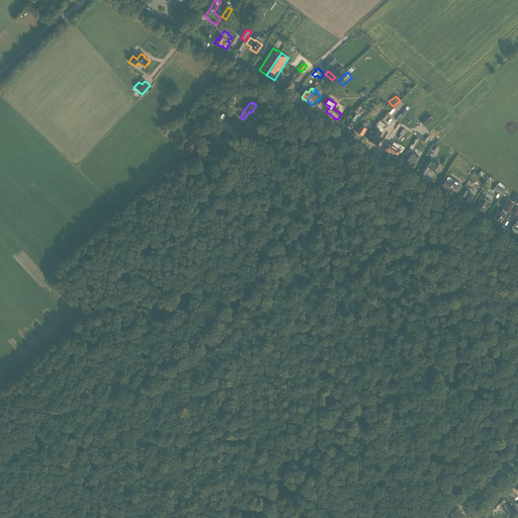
[(211,118),(220,124),(226,116),(221,112),(217,118),(213,116),(211,118)]
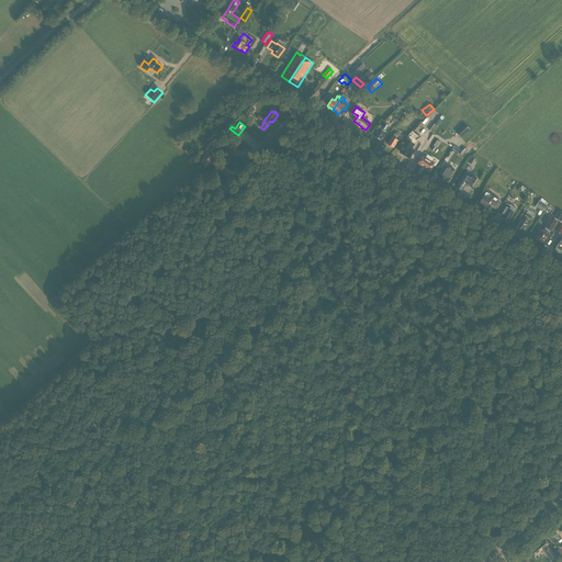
[(381,139),(385,132),(384,132),(388,126),(385,124),(382,127),(381,130),(380,128),(374,136),(381,139)]
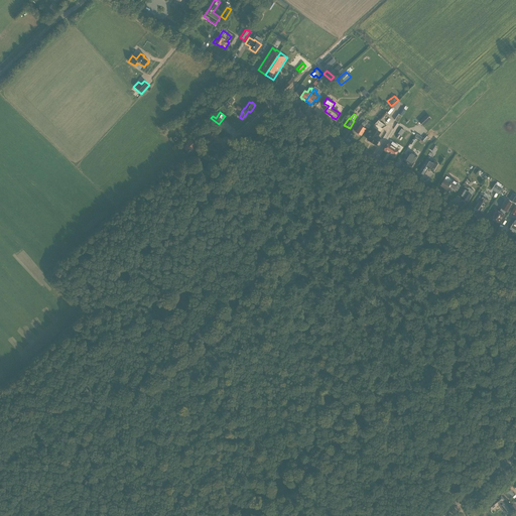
[(427,115),(419,122),(423,126),(431,119),(427,115)]
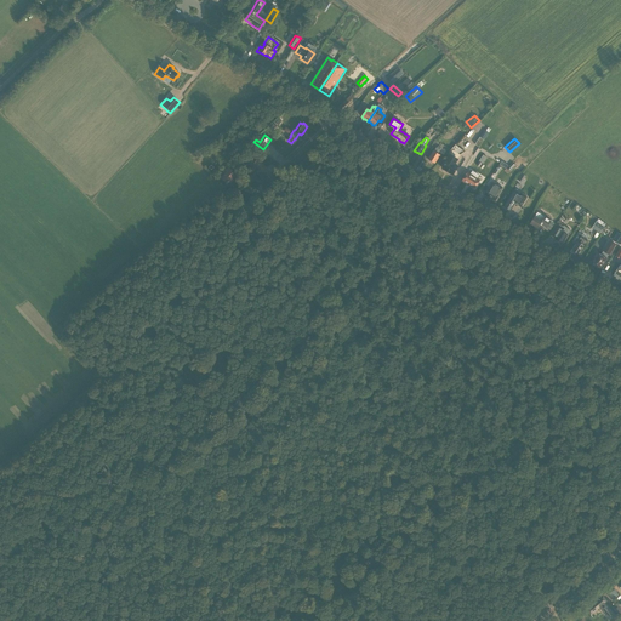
[(438,154),(440,151),(437,148),(434,152),(433,151),(428,159),(431,161),(433,164),(434,163),(436,164),(440,155),(438,154)]
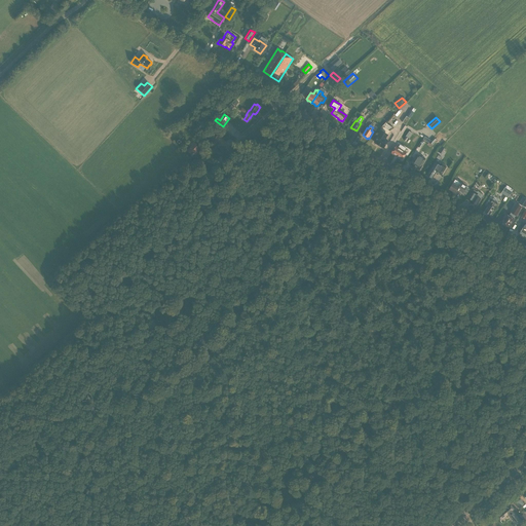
[(374,142),(377,144),(378,145),(379,144),(384,147),(388,141),(385,140),(386,137),(386,134),(381,130),(379,136),(374,142)]
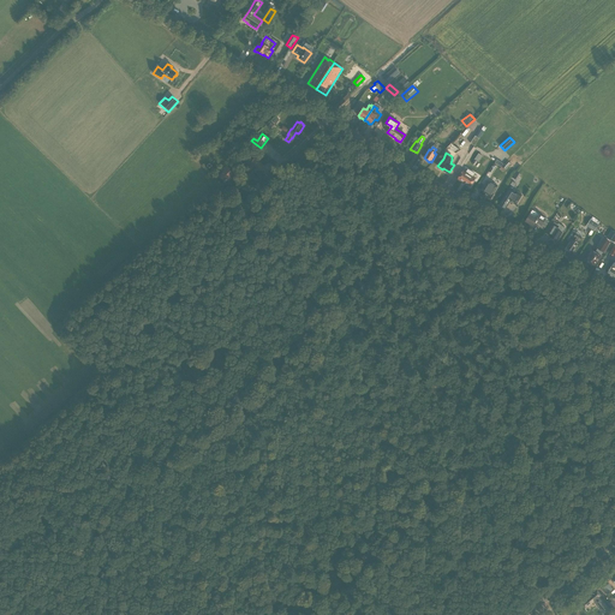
[(252,161),(261,168),(261,169),(264,166),(256,157),(252,161)]
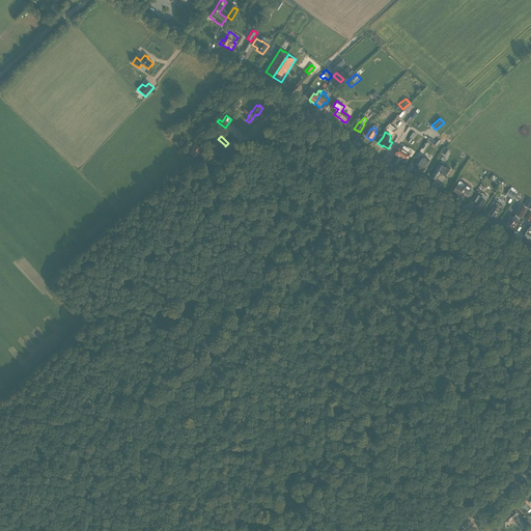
[(193,146),(194,147),(189,152),(193,157),(195,154),(198,156),(202,150),(200,148),(201,148),(196,143),(193,146)]
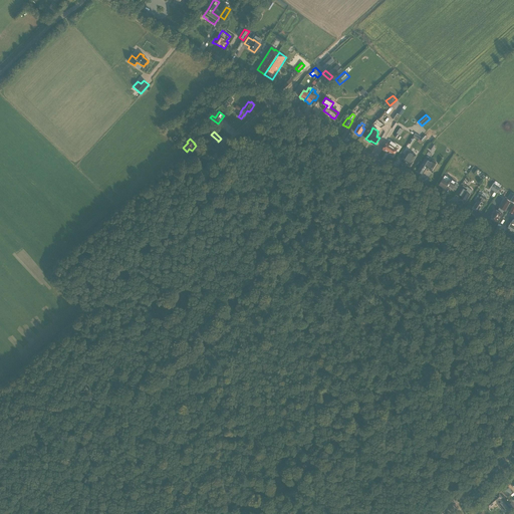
[(397,145),(392,142),(390,145),(387,143),(382,150),(393,156),(398,150),(395,148),(397,145)]
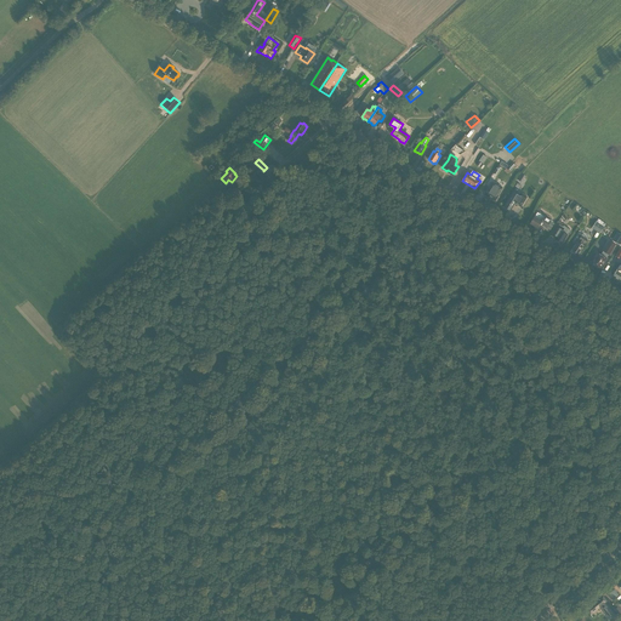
[(499,195),(502,188),(493,182),(489,189),(485,195),(495,201),(499,195)]
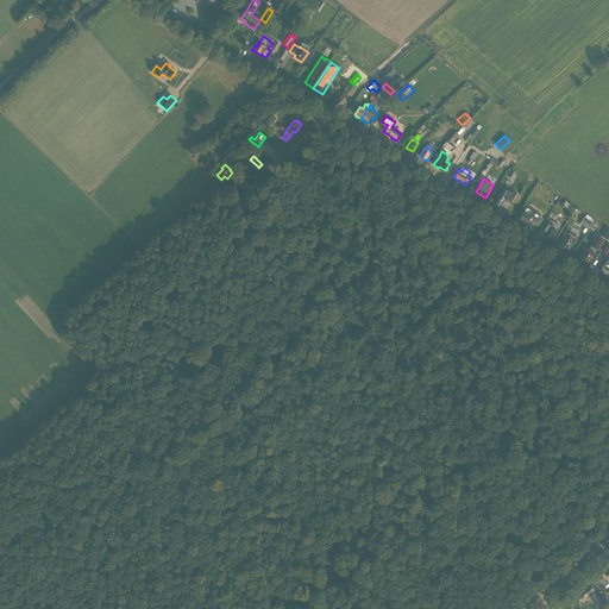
[(510,193),(503,188),(500,195),(494,203),(501,207),(504,200),(510,203),(518,193),(513,190),(510,193)]
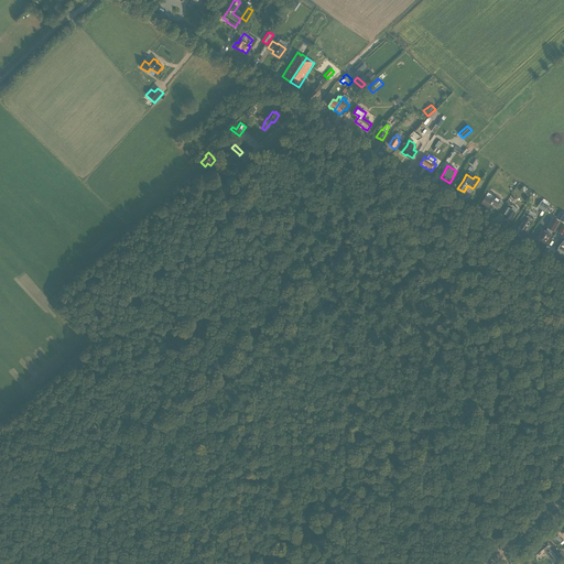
[(496,207),(500,201),(488,193),(481,203),(488,207),(490,204),(496,207)]
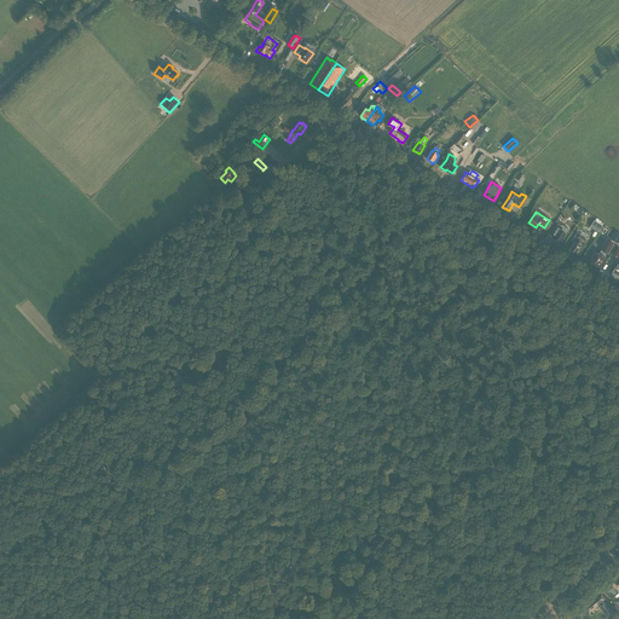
[(595,220),(591,225),(600,230),(603,225),(595,220)]
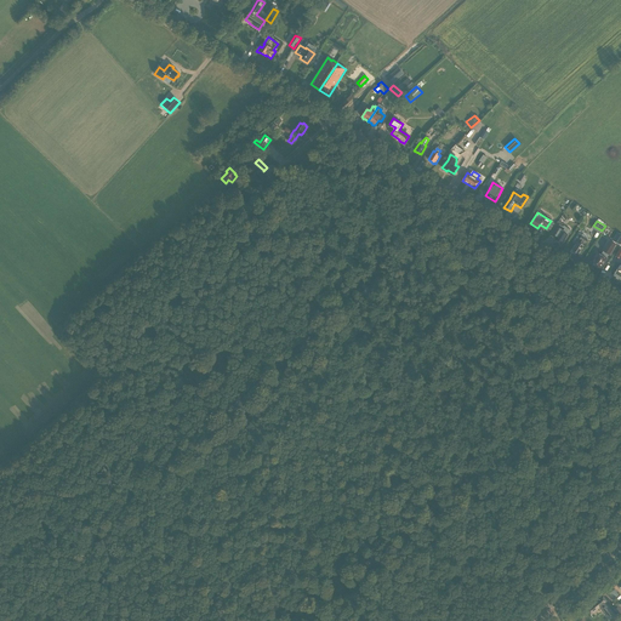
[(562,244),(568,235),(570,231),(564,226),(563,228),(559,226),(554,234),(554,233),(552,237),(556,239),(558,241),(558,243),(560,244),(560,243),(562,244)]
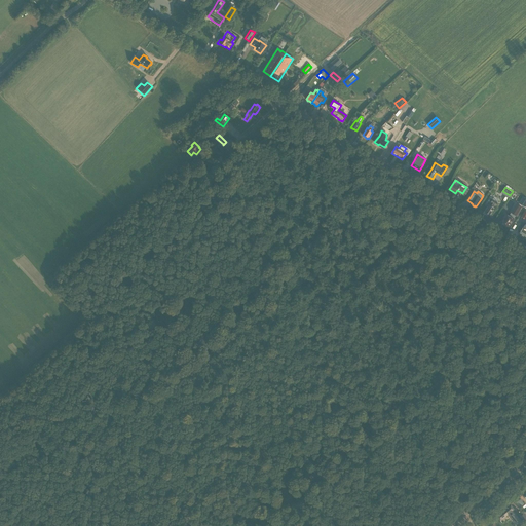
[(498,202),(490,197),(485,205),(488,208),(485,212),(490,216),(495,209),(494,209),(498,202)]
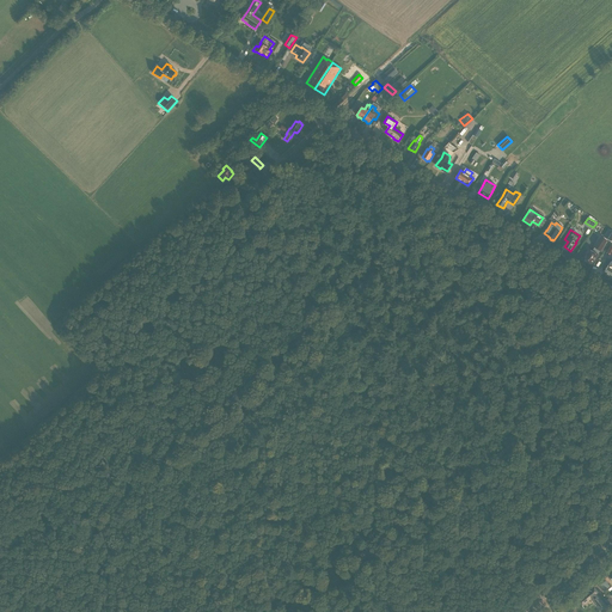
[(595,259),(599,255),(598,254),(600,251),(607,242),(600,238),(594,248),(592,251),(588,249),(585,255),(586,255),(583,259),(592,264),(595,259)]
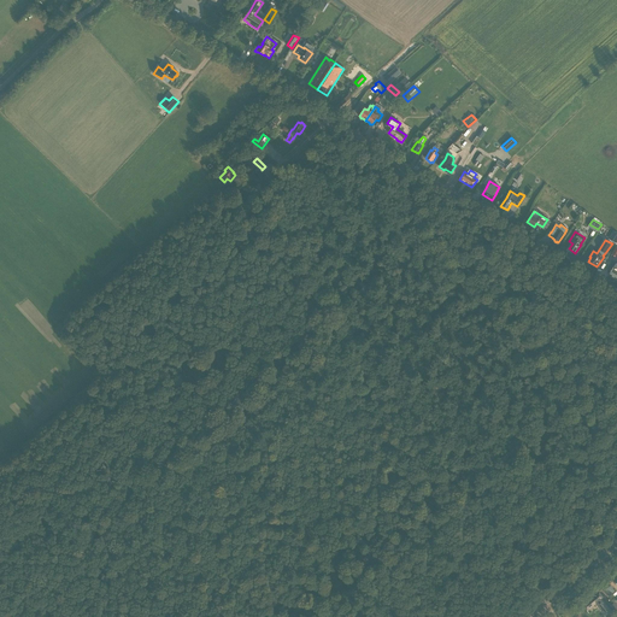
[(616,258),(615,257),(605,272),(607,274),(616,278),(616,258)]
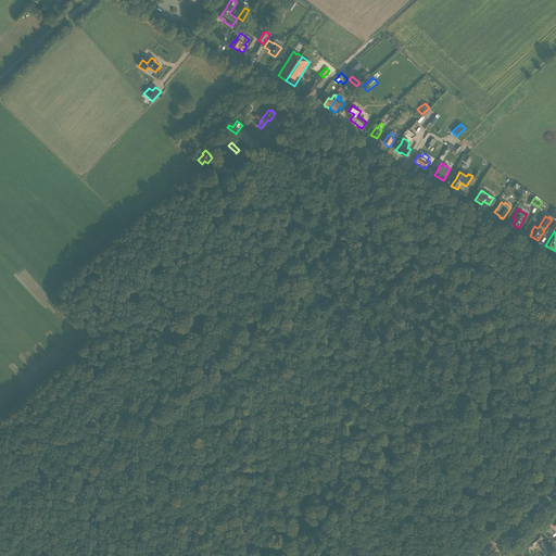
[(543,539),(540,534),(526,546),(529,551),(538,543),(546,554),(551,551),(543,542),(542,540),(543,539)]
